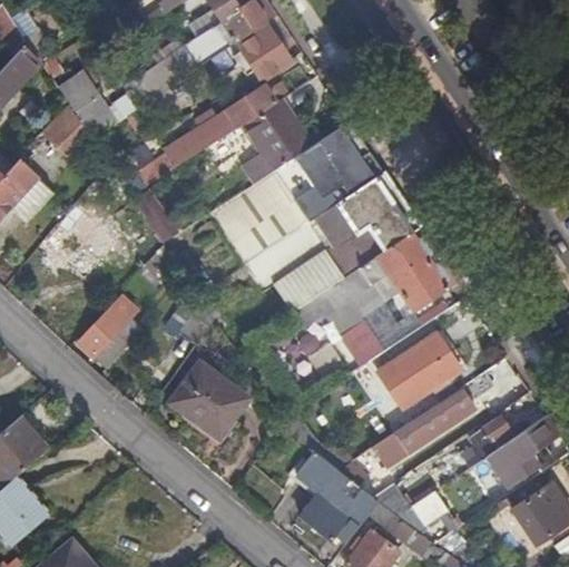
[(166,0),(172,9),(185,0),(166,0)]
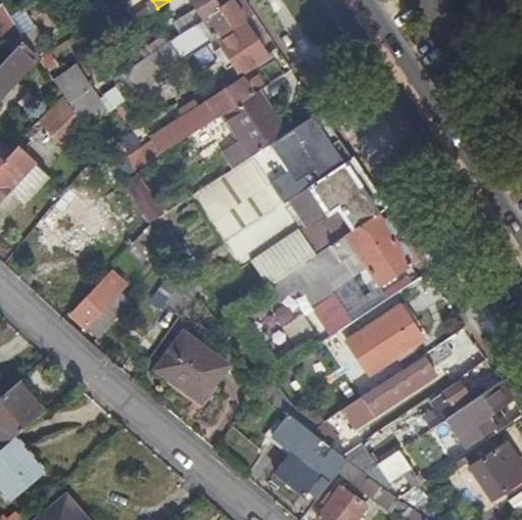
[(170,43),(182,60),(219,37),(218,36),(242,18),(232,1),(220,8),(214,0),(191,0),(204,20),(170,43)]
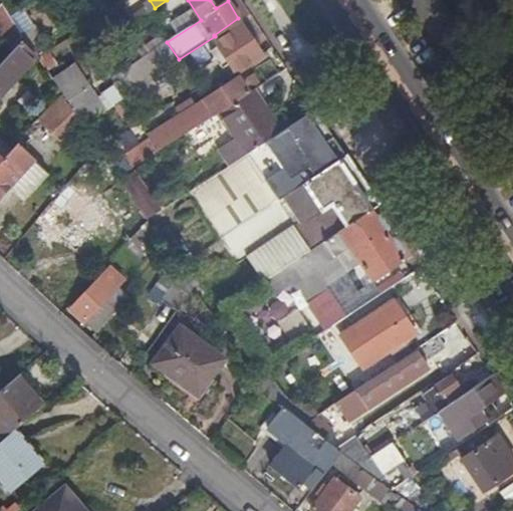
[(2,3),(0,5),(0,33),(14,46),(19,41),(24,35),(2,3)]
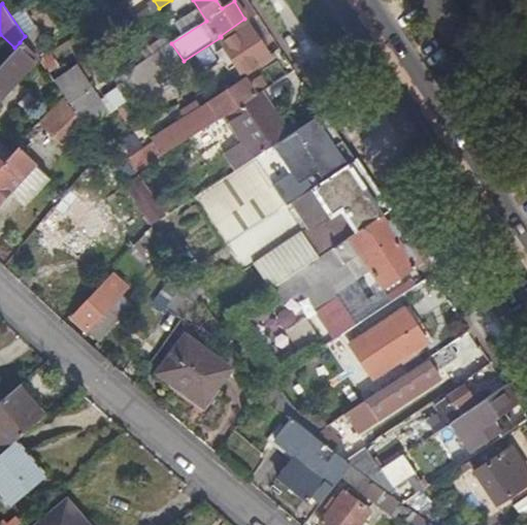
[(249,24),(222,41),(242,73),(269,55),(249,24)]
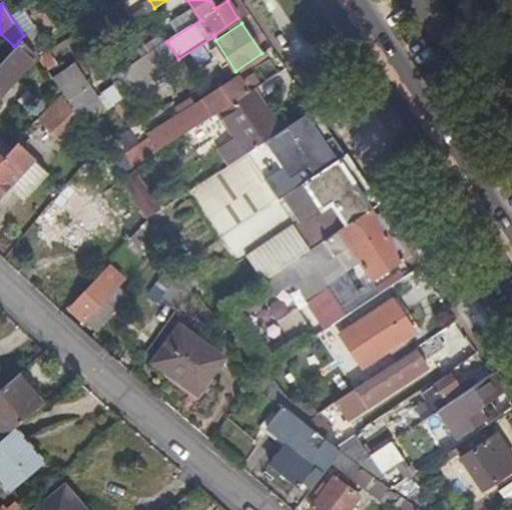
[(14,46),(0,61),(0,94),(35,56),(19,41),(14,46)]
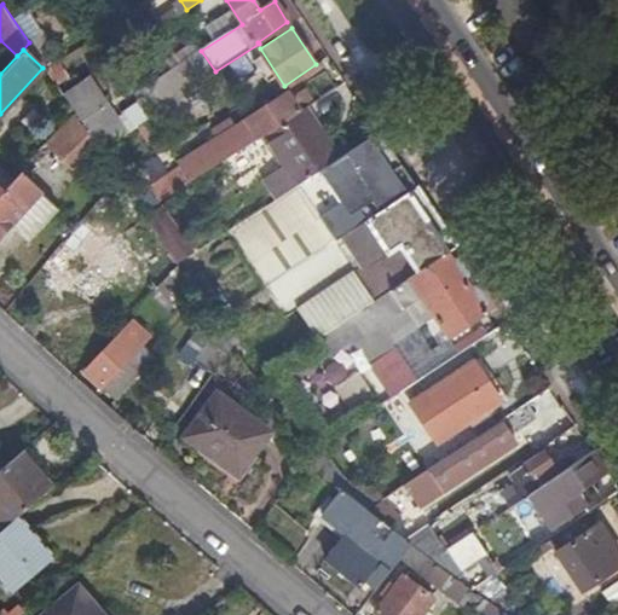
[(148,109),(184,91),(173,68),(137,86),(148,109)]
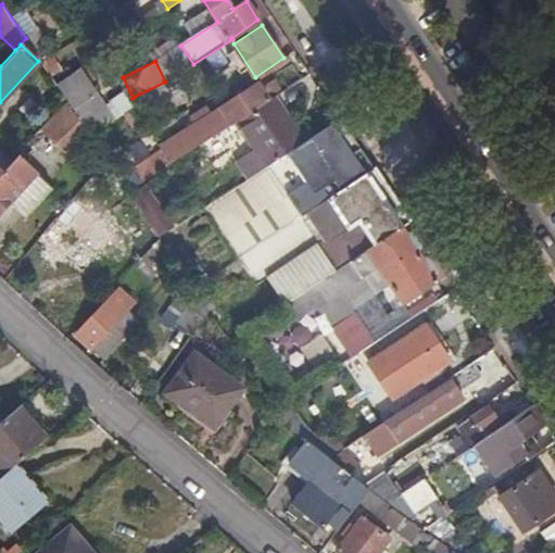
[(57,83),(67,101),(90,134),(113,118),(99,98),(93,102),(89,97),(96,91),(79,67),(57,83)]
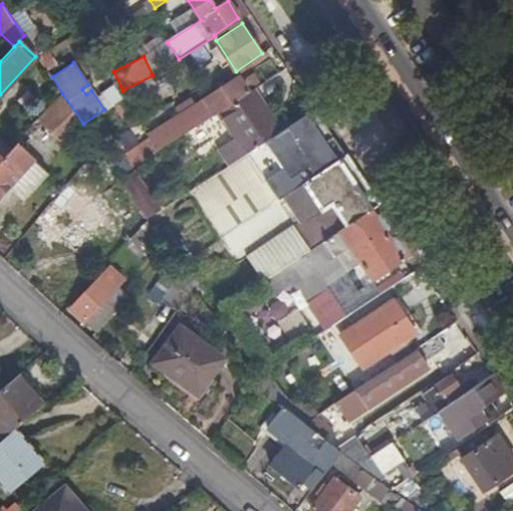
[(253,90),(261,85),(253,74),(242,81),(239,77),(196,105),(193,100),(177,110),(181,116),(152,136),(161,151),(219,112),(253,90)]
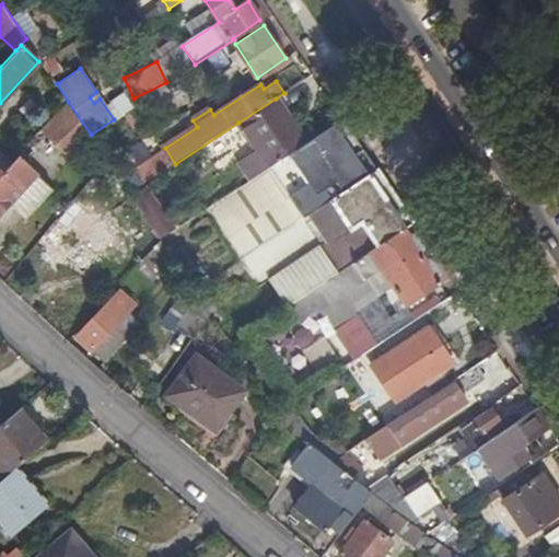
[(100,99),(96,92),(90,97),(94,103),(100,99)]
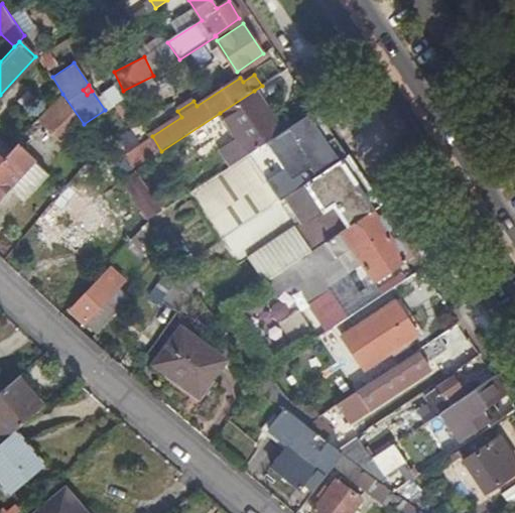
[(281,132),(254,91),(220,113),(237,138),(220,149),(231,165),(249,153),(281,132)]
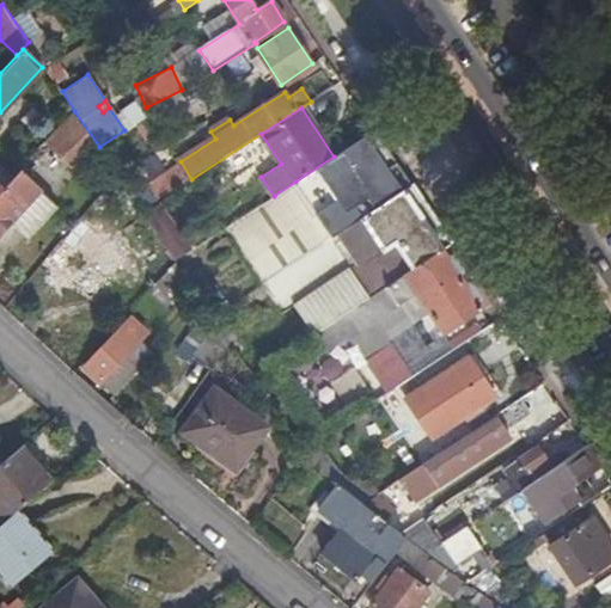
[(78,172),(99,147),(73,114),(47,142),(78,172)]
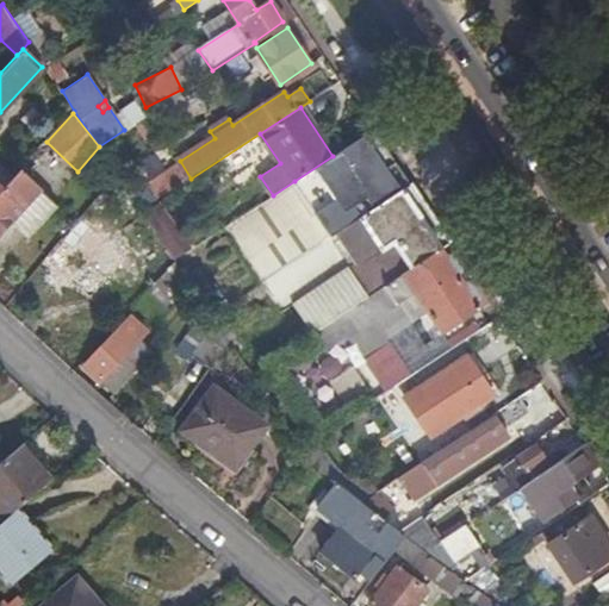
[(330,235),(339,231),(391,195),(411,182),(373,129),(358,139),(333,156),(294,181),(330,235)]
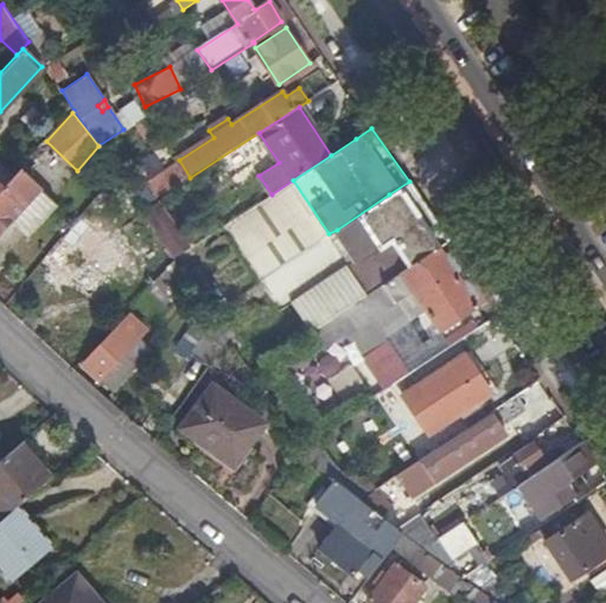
[(0,186),(2,190),(12,179),(0,168),(0,186)]
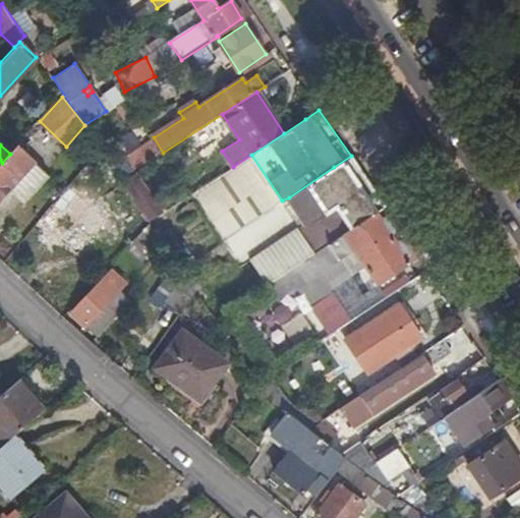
[(10,154),(2,163),(0,164),(0,197),(6,191),(22,207),(47,178),(32,164),(33,162),(16,148),(10,154)]
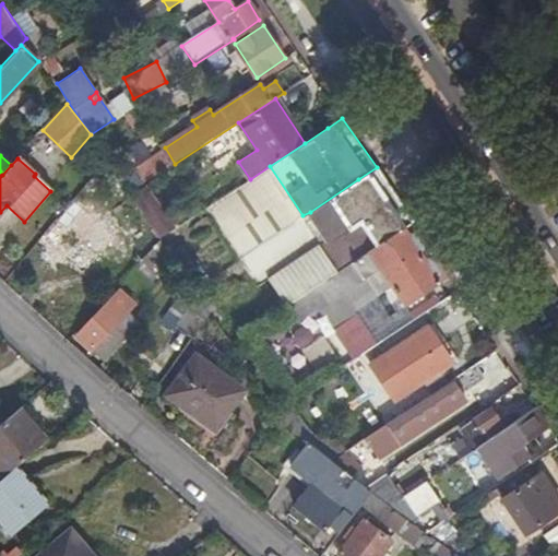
[(303,215),(270,166),(250,179),(204,210),(238,259),(250,251),(303,215)]
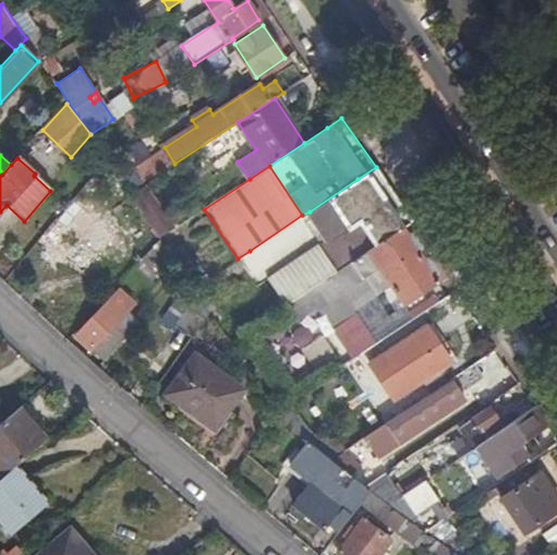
[(285,306),(290,303),(335,273),(375,245),(404,227),(412,221),(410,217),(376,167),(358,179),(310,212),(327,238),(267,279),(285,306)]
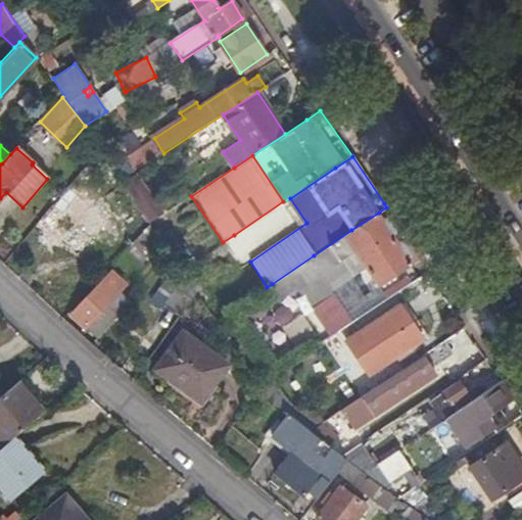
[(129,192),(142,183),(137,176),(124,184),(129,192)]
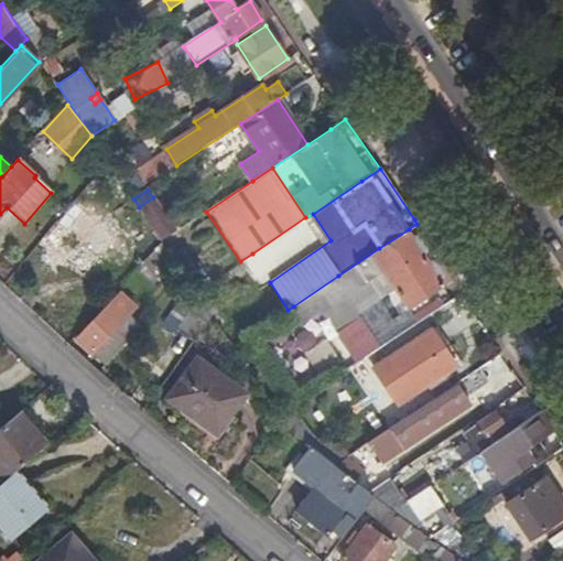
[(176,232),(153,197),(139,207),(161,241),(176,232)]
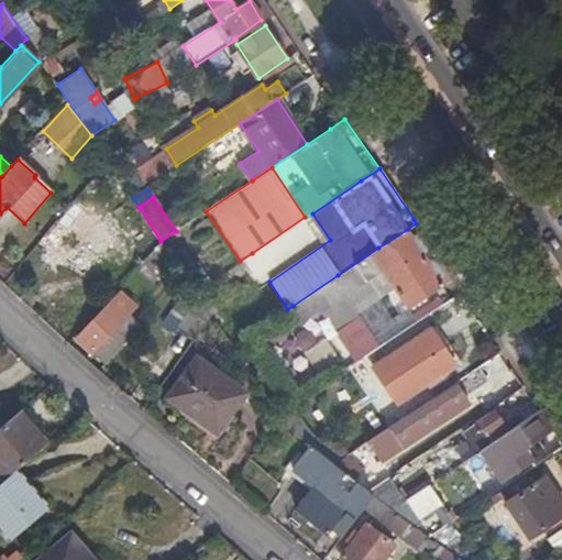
[(146,256),(158,243),(125,198),(108,211),(132,244),(130,246),(138,256),(140,255),(144,260),(146,256)]
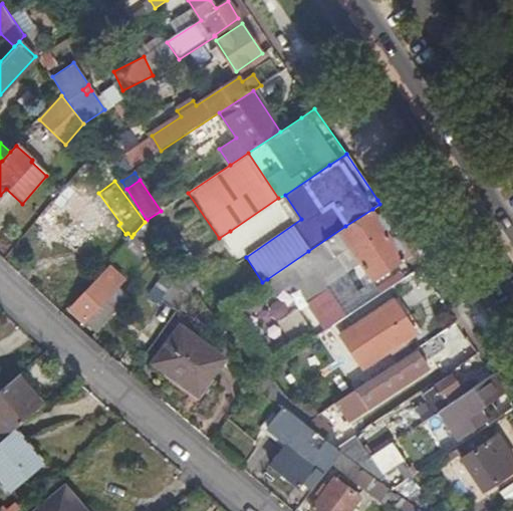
[(68,183),(52,202),(55,205),(41,220),(77,251),(105,217),(68,183)]
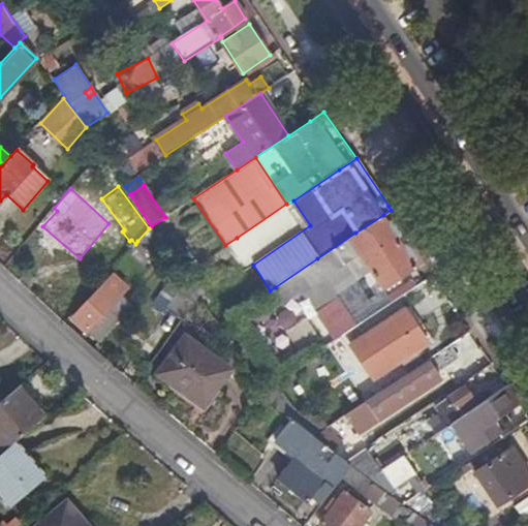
[(237,238),(225,245),(244,271),(253,265),(310,225),(293,200),(286,204),(237,238)]
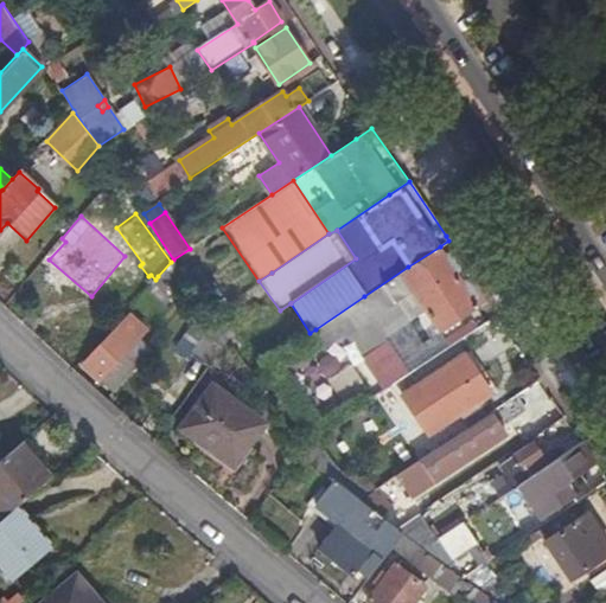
[(440,247),(480,303),(489,299),(448,241),(440,247)]
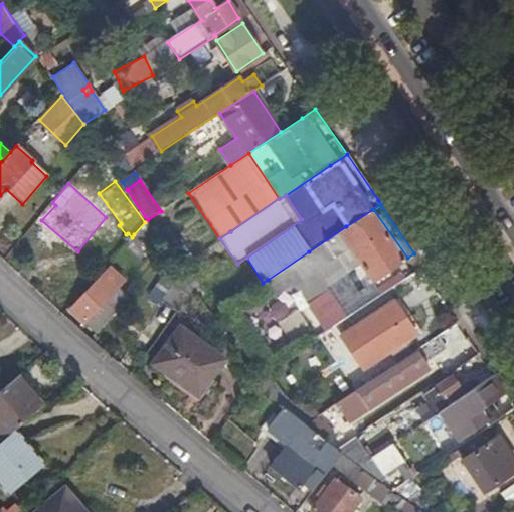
[(326,331),(347,317),(326,284),(361,261),(375,280),(407,258),(373,209),(346,226),(309,251),(268,280),(277,295),(294,284),(308,305),(326,331)]
